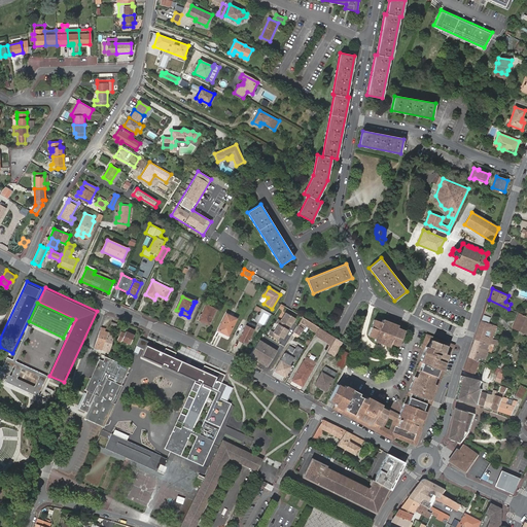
[(300,321),(303,317),(281,304),(278,308),(285,313),(294,318),(300,321)]
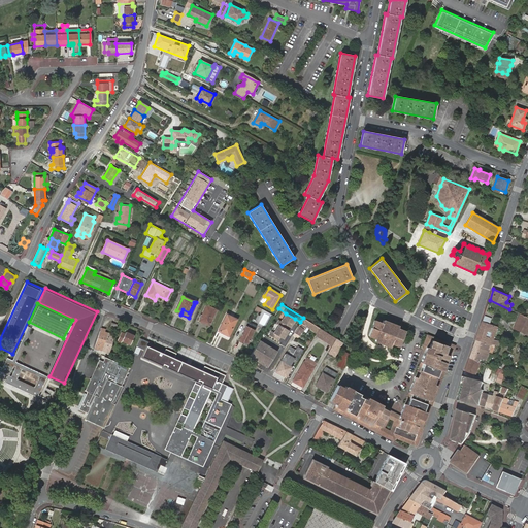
[(216,309),(206,305),(199,321),(208,325),(216,309)]
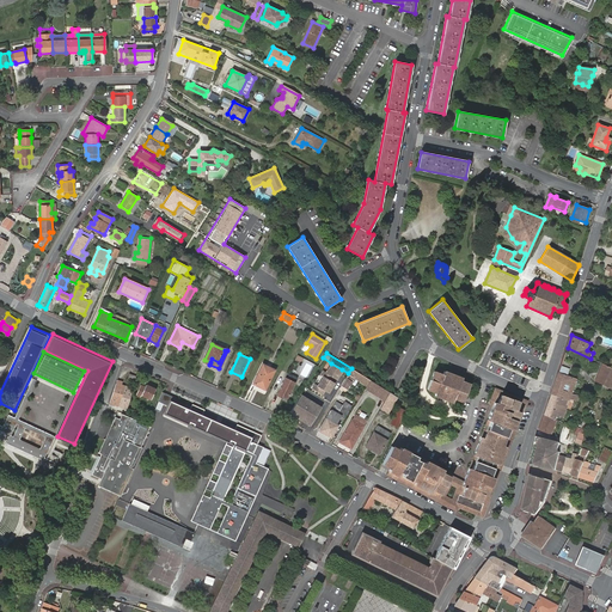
[(329,392),(335,383),(331,380),(334,377),(337,379),(342,369),(331,363),(325,372),(323,371),(320,374),(323,377),(318,386),(314,384),(312,389),(323,395),(325,390),(329,392)]
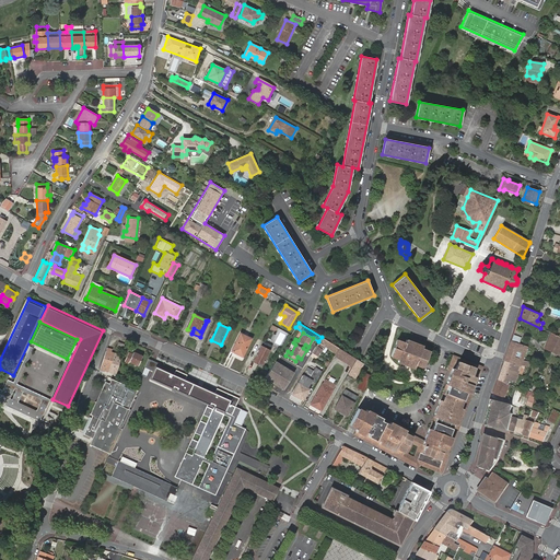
[(251,338),(241,334),(235,345),(236,345),(233,352),(242,357),(251,338)]
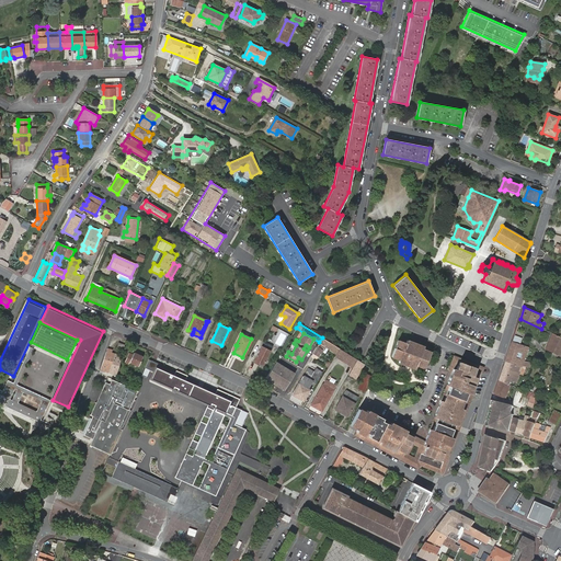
[(560,336),(553,334),(547,348),(560,355),(560,354),(560,336)]
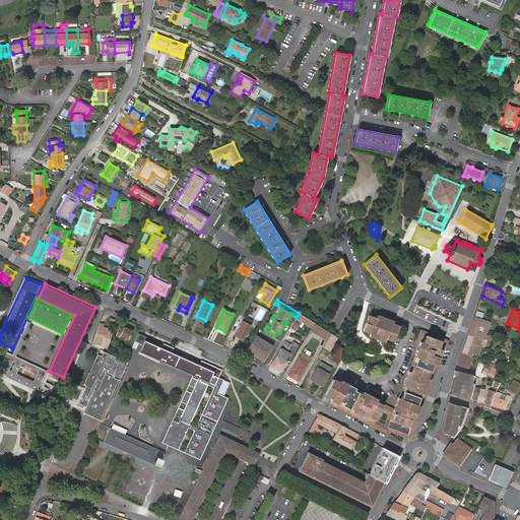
[(312,328),(315,323),(299,313),(296,317),(288,329),(294,333),(301,321),(312,328)]
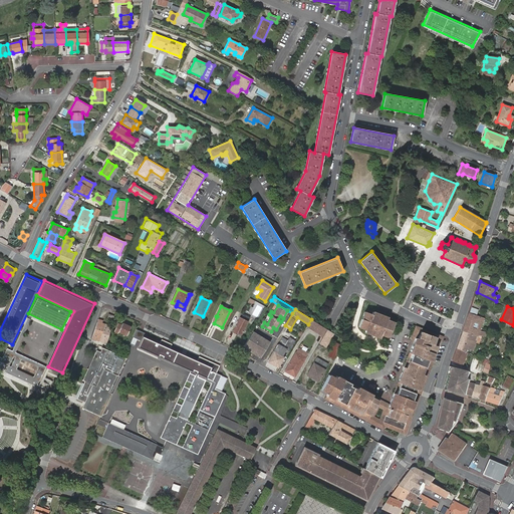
[(389,317),(373,311),(372,314),(365,311),(359,327),(365,329),(365,331),(380,338),(381,335),(389,337),(395,322),(388,319),(389,317)]
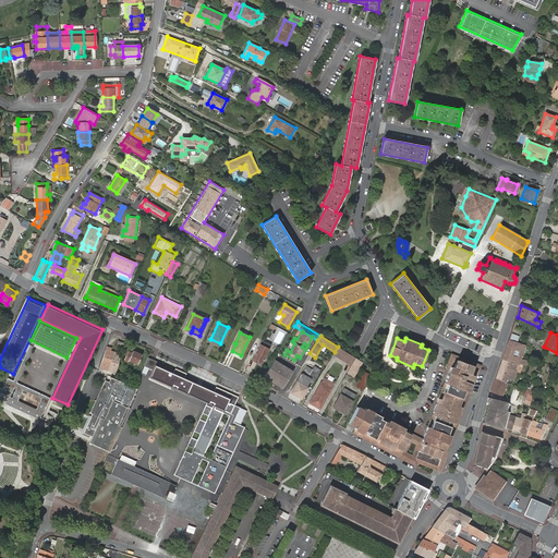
[(510,339),(504,360),(520,365),(522,360),(526,346),(510,339)]
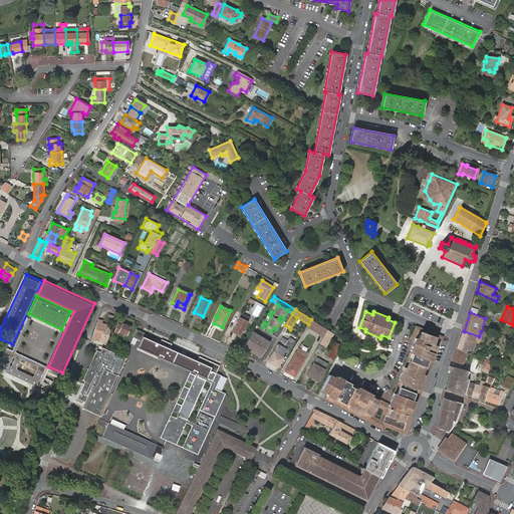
[(233,330),(238,333),(241,335),(250,317),(242,313),(233,330)]
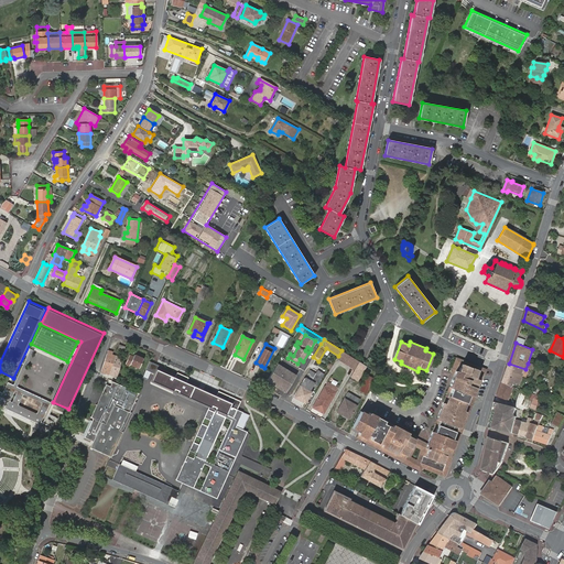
[(112,351),(109,350),(108,350),(100,371),(117,376),(121,362),(120,361),(121,358),(120,357),(112,355),(112,351)]
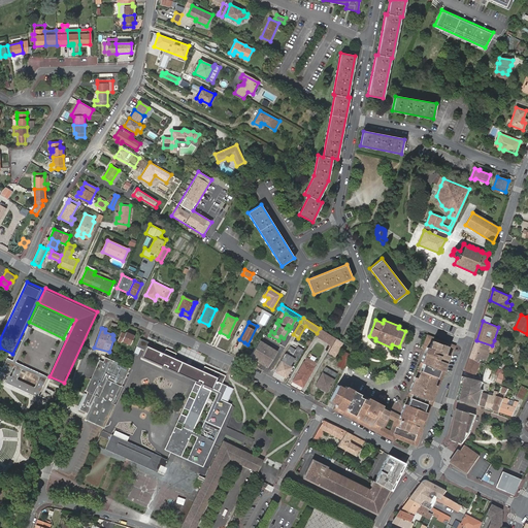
[(332,345),(336,338),(335,338),(332,336),(328,333),(320,328),(317,333),(315,336),(332,345)]
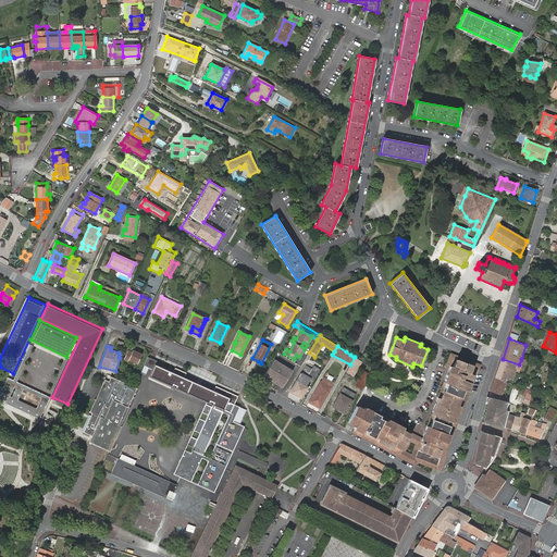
[(132,353),(128,350),(124,359),(127,361),(128,360),(137,363),(141,355),(133,350),(132,353)]
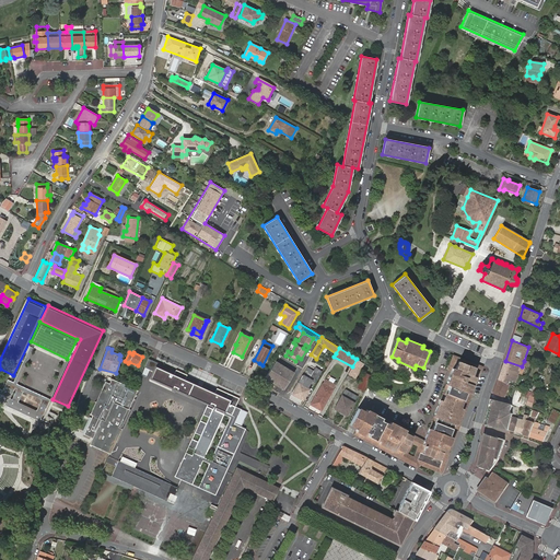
[(354,377),(363,363),(357,359),(352,366),(348,373),(354,377)]
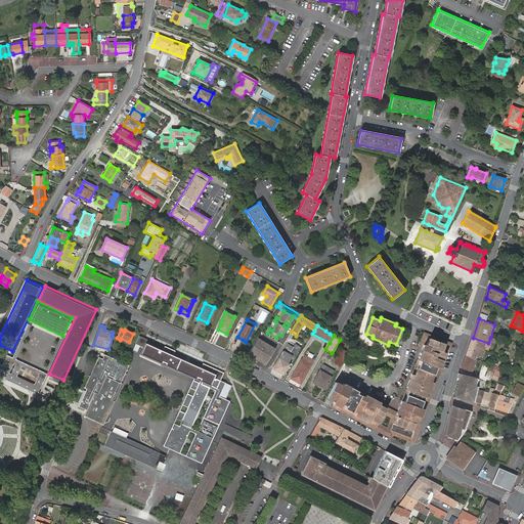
[(216,433),(229,401),(224,398),(223,398),(232,386),(225,383),(220,381),(214,378),(215,375),(210,372),(211,368),(203,364),(202,366),(181,357),(180,359),(170,354),(171,350),(163,347),(162,350),(148,345),(150,342),(146,340),(146,341),(142,340),(143,339),(139,337),(136,344),(140,346),(141,344),(144,345),(144,347),(140,354),(162,363),(163,361),(166,363),(168,359),(199,373),(197,377),(201,379),(180,424),(175,422),(164,447),(203,464),(214,437),(216,433)]
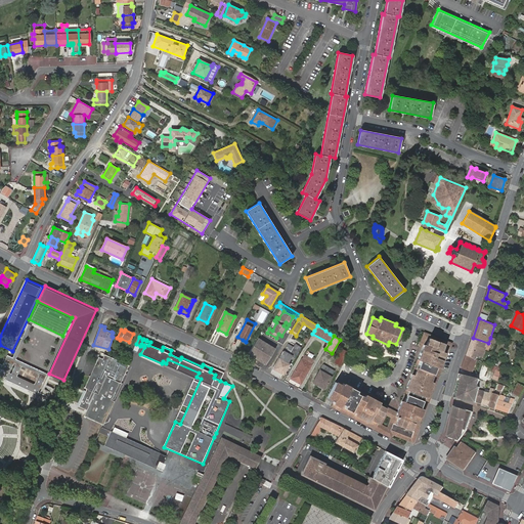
[(426,337),(422,348),(397,412),(390,430),(410,437),(446,345),(426,337)]
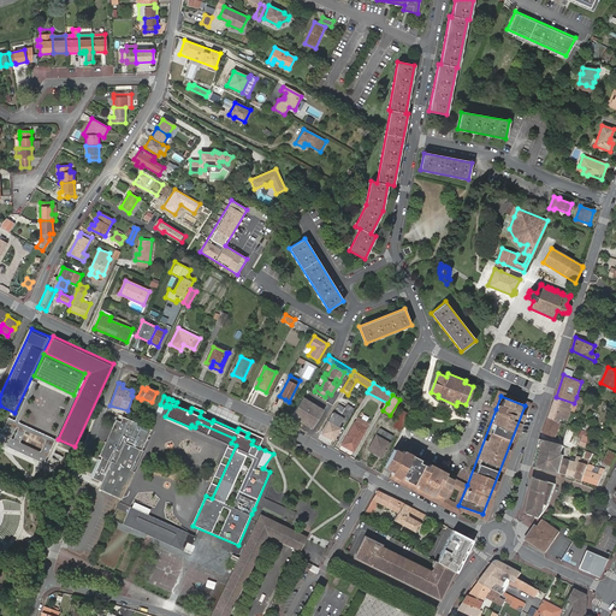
[(312,428),(324,409),(303,397),(291,415),(312,428)]
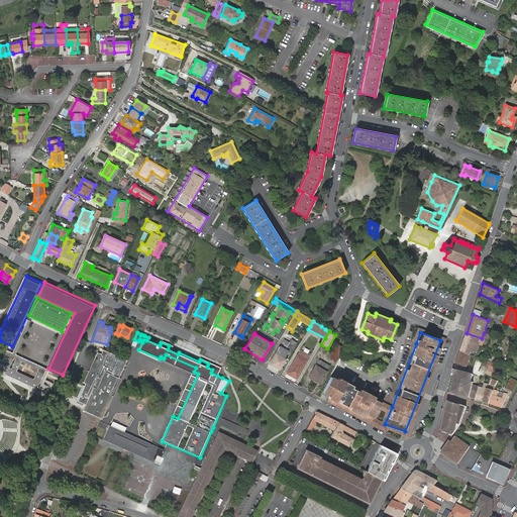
[(288,333),(284,339),(289,342),(288,343),(291,344),(293,339),(288,333)]
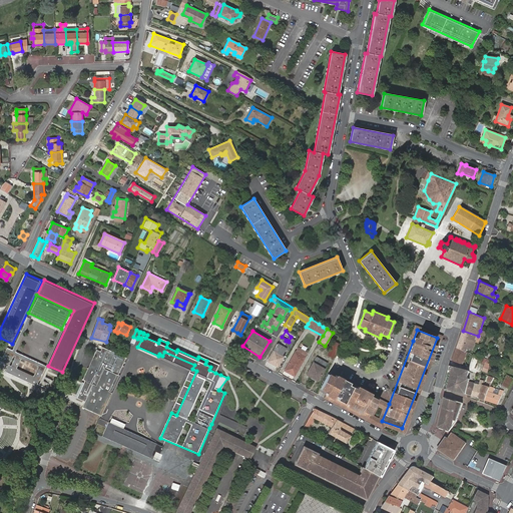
[(463,331),(457,348),(466,352),(468,349),(472,351),(476,340),(479,341),(481,335),(484,336),(486,332),(480,331),(478,336),(463,331)]
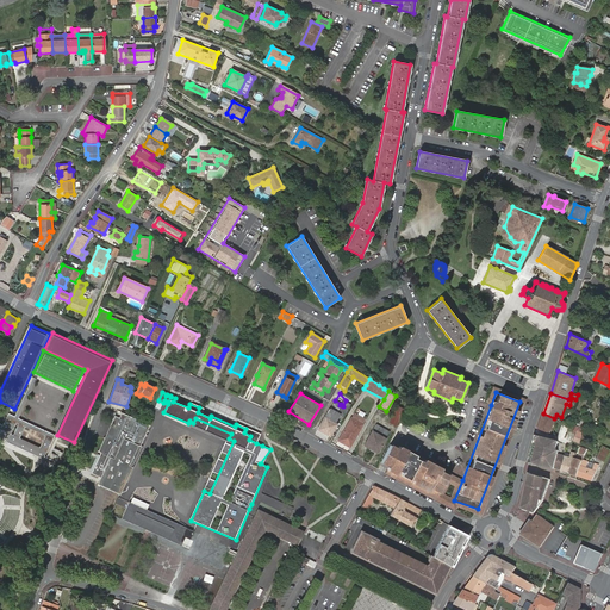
[(341,404),(335,400),(318,429),(329,436),(337,424),(335,423),(338,416),(342,417),(347,409),(343,406),(340,405),(341,404)]
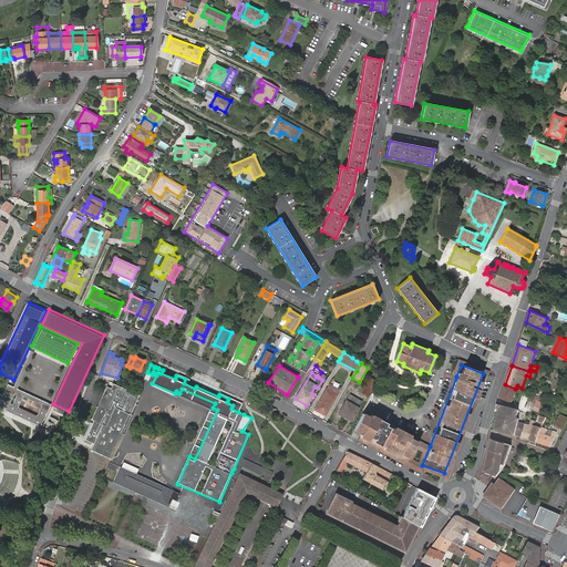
[(375,380),(369,377),(361,393),(368,397),(375,380)]
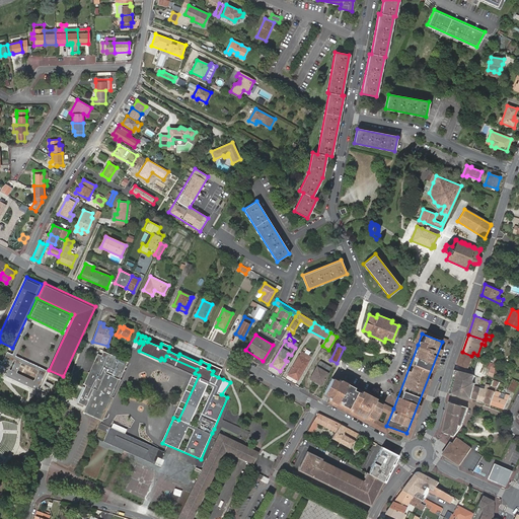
[(171,347),(169,347),(168,351),(178,356),(179,354),(200,363),(201,361),(200,360),(199,359),(199,358),(198,358),(197,357),(196,356),(195,355),(194,355),(193,354),(192,353),(191,353),(190,352),(189,352),(188,351),(187,351),(186,350),(184,350),(183,349),(182,349),(181,349),(180,348),(179,348),(178,348),(176,348),(175,347),(174,347),(173,347),(172,347),(171,347)]
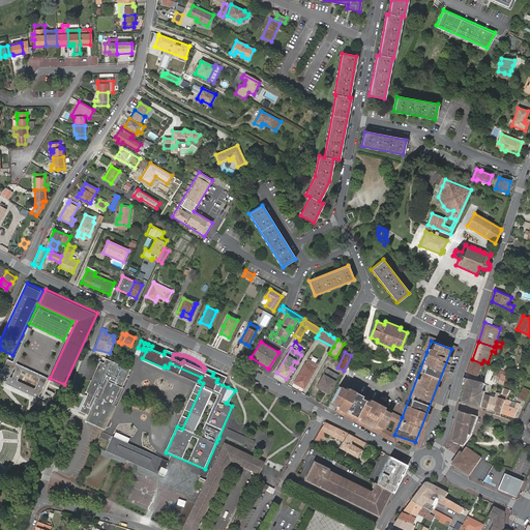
[(491,367),(495,370),(499,358),(496,356),(495,358),(494,358),(492,363),(490,363),(489,366),(491,367)]
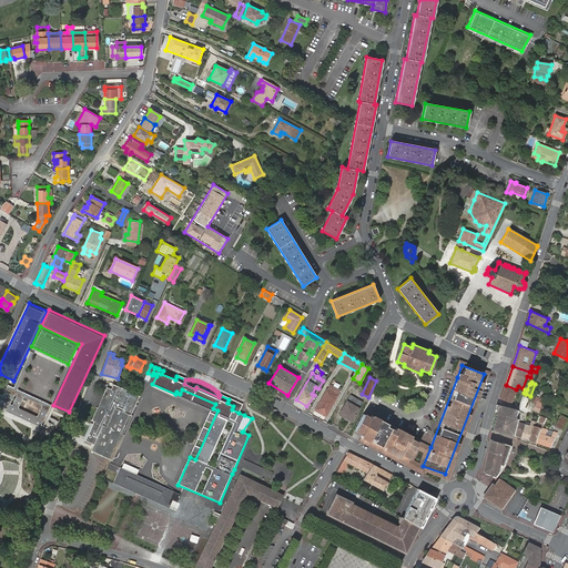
[(51,405),(8,385),(3,396),(0,394),(0,399),(10,404),(7,412),(41,427),(51,405)]
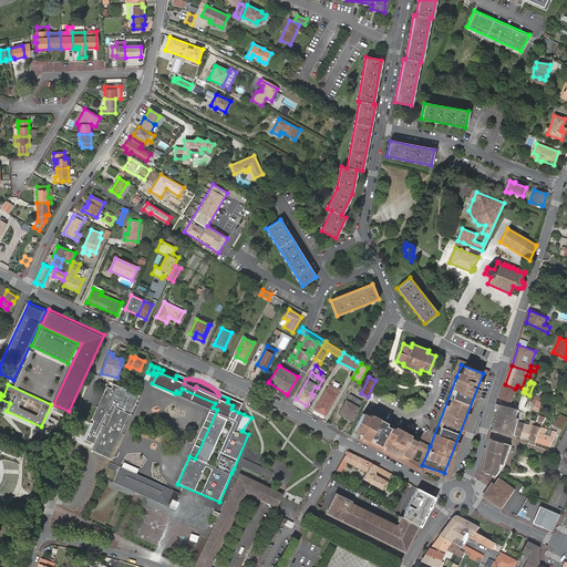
[(114,390),(111,389),(106,387),(103,394),(106,395),(109,397),(103,410),(101,409),(100,409),(98,408),(92,420),(94,421),(85,440),(94,444),(91,451),(112,460),(132,415),(131,414),(140,395),(137,394),(116,384),(114,390)]
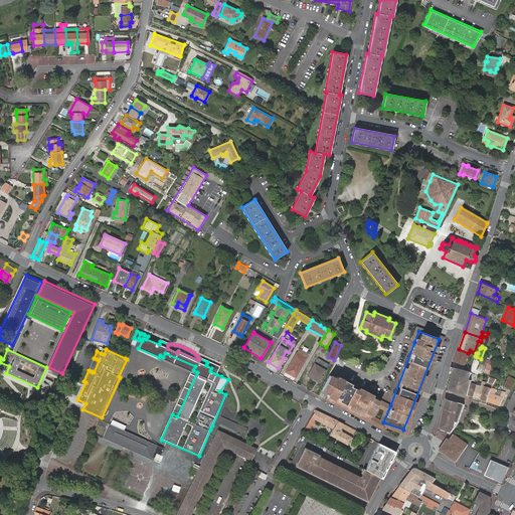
[(295,377),(308,354),(299,349),(285,372),(295,377)]
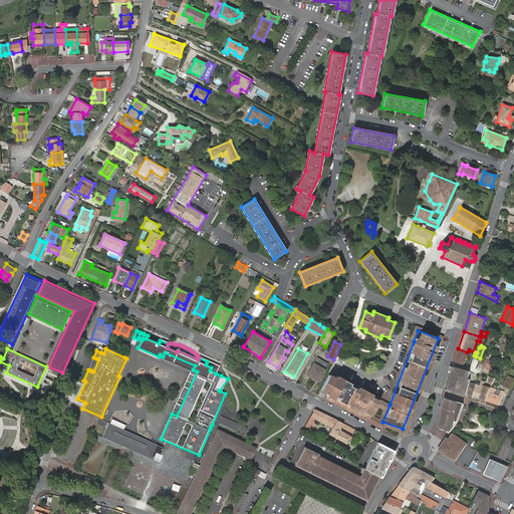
[(458,348),(454,361),(464,365),(468,352),(467,352),(458,348)]
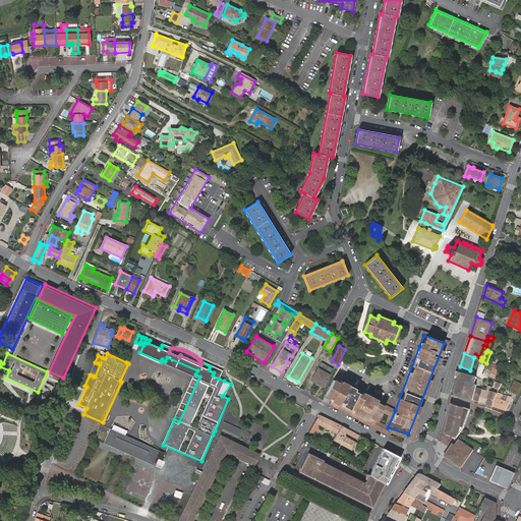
[(167,357),(165,361),(164,363),(194,377),(195,374),(197,370),(167,357)]
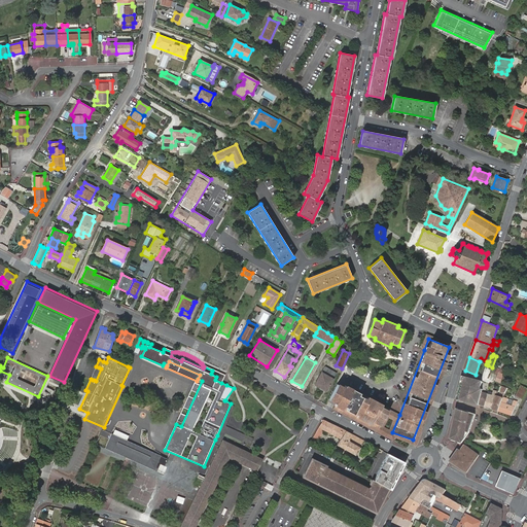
[(336,374),(324,366),(314,385),(325,391),(336,374)]
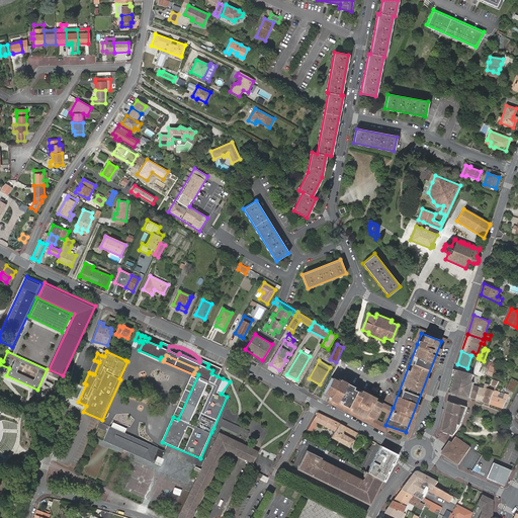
[(453,377),(449,394),(464,397),(470,398),(471,397),(477,398),(479,389),(475,387),(475,384),(472,384),(475,377),(454,370),(453,377)]
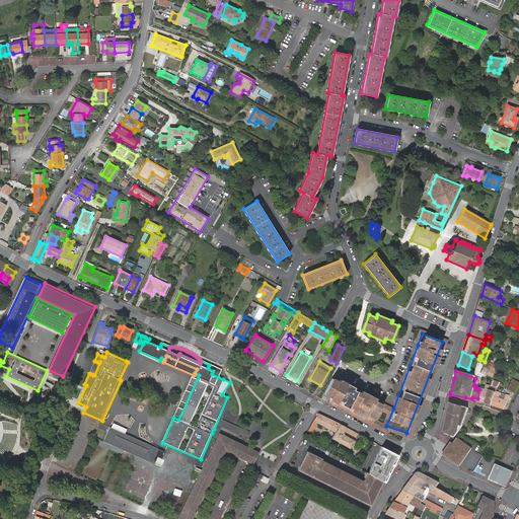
[(332,377),(323,393),(327,395),(330,397),(339,381),(336,379),(332,377)]
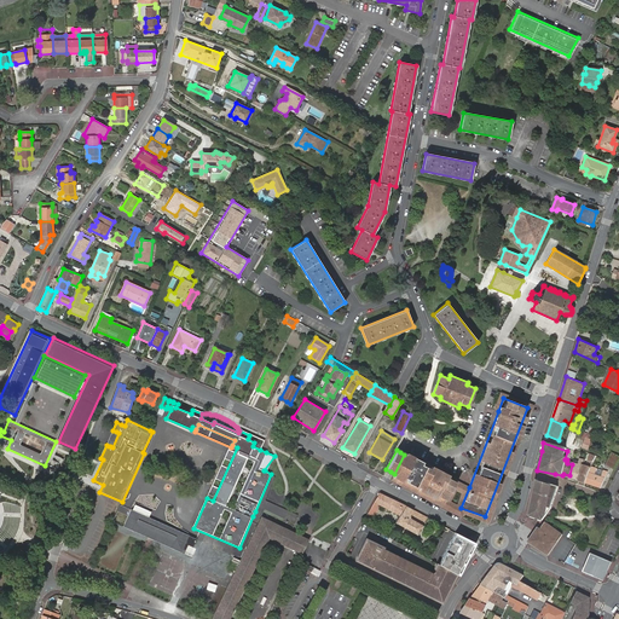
[(394,474),(393,476),(444,503),(456,480),(405,452),(404,455),(394,474)]
